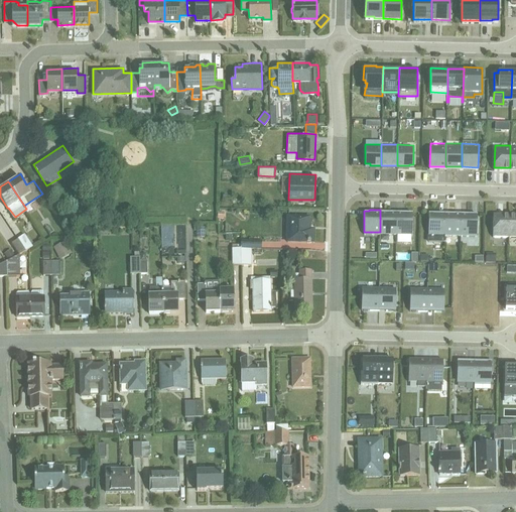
[(380,210),(380,232),(396,232),(396,210),(380,210)]
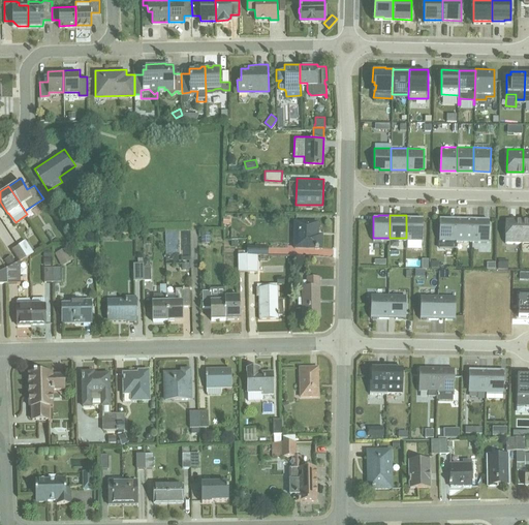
[(406,215),(406,238),(407,238),(407,245),(423,246),(423,217),(418,217),(418,215),(406,215)]
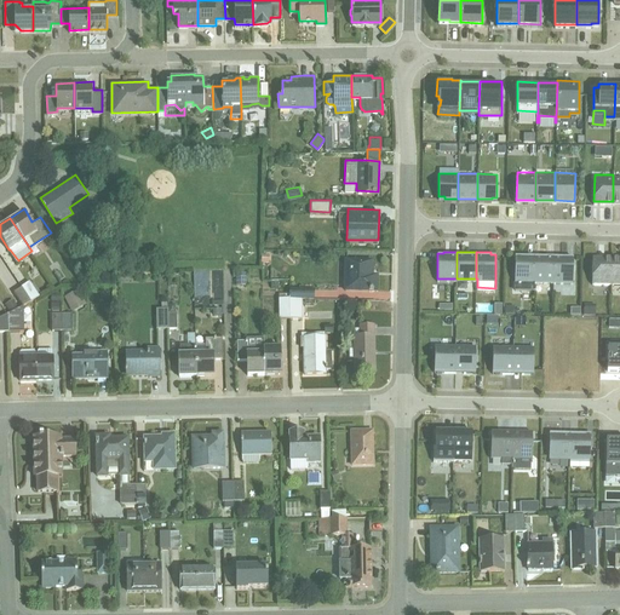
[(534,280),(534,253),(515,253),(515,280),(534,280)]
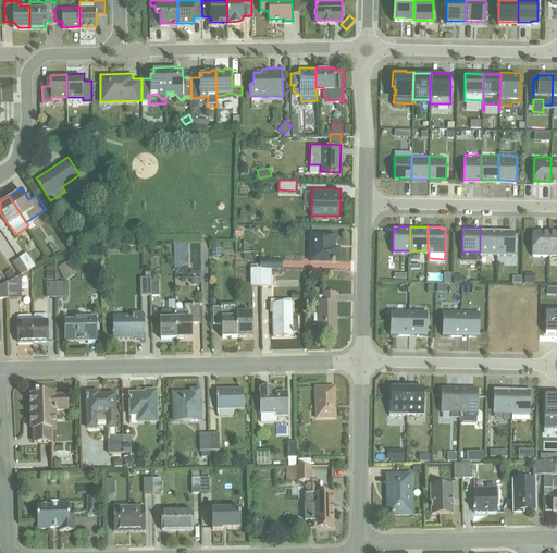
[(480,228),(480,252),(497,252),(497,228),(480,228)]
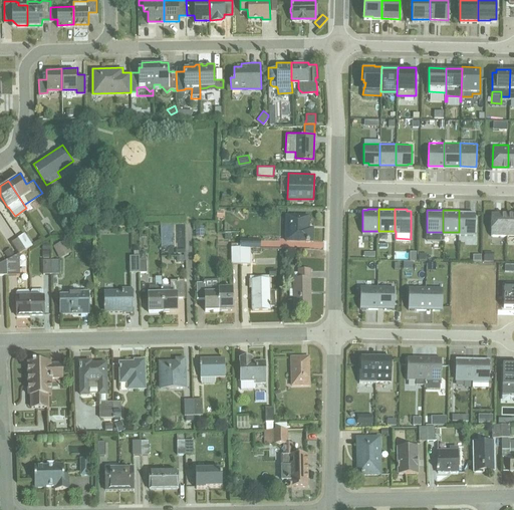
[(459,210),(459,232),(475,233),(475,211),(459,210)]
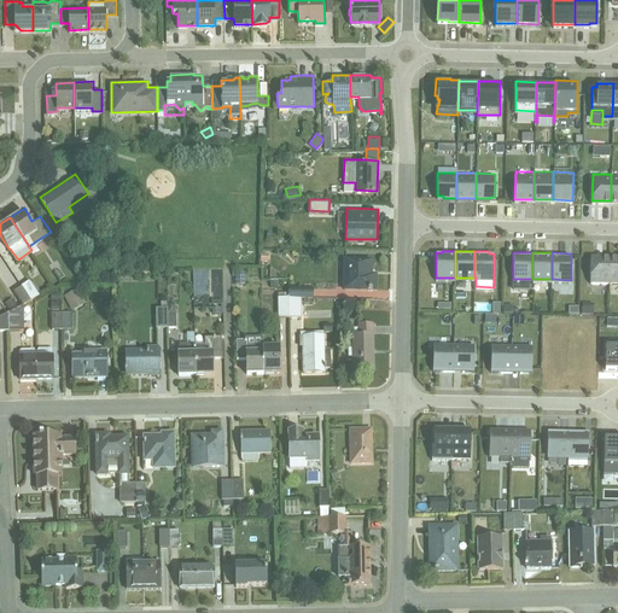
[(610,280),(610,254),(590,254),(590,279),(610,280)]
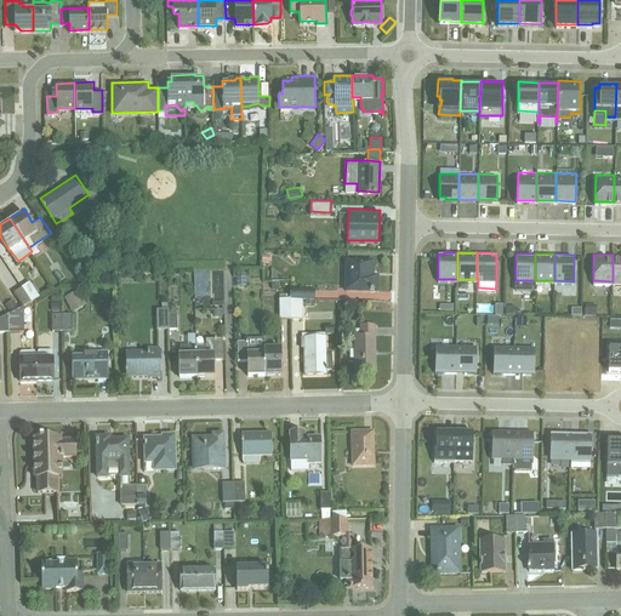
[(345,257),(345,290),(379,290),(380,272),(375,272),(375,257),(345,257)]
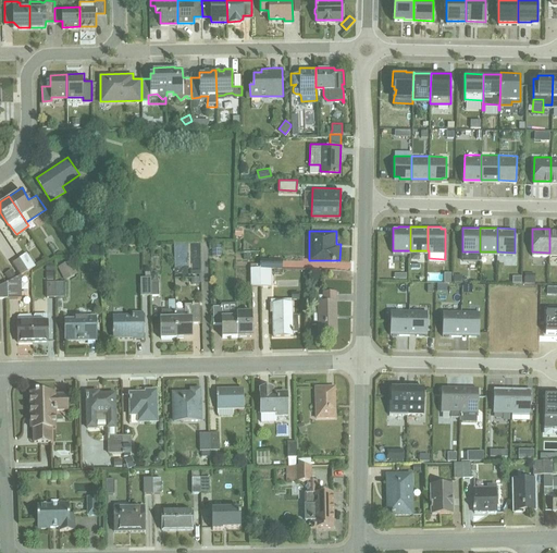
[(20,256),(28,269),(36,265),(35,262),(37,261),(29,250),(27,252),(20,256)]
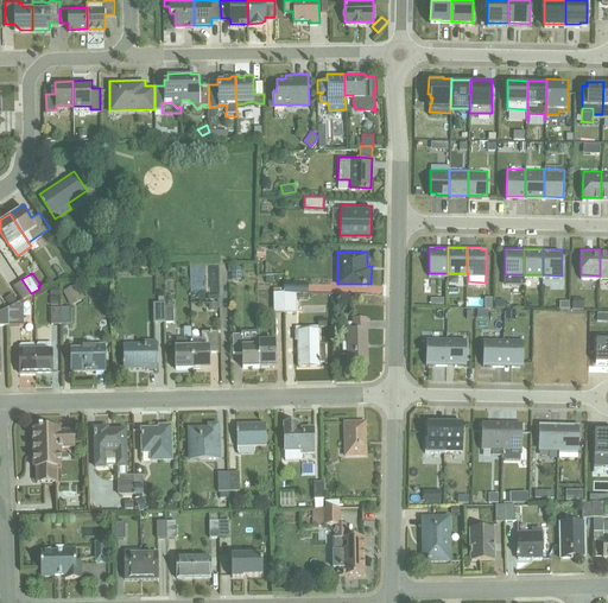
[(31,293),(21,279),(13,284),(21,296),(23,297),(31,293)]
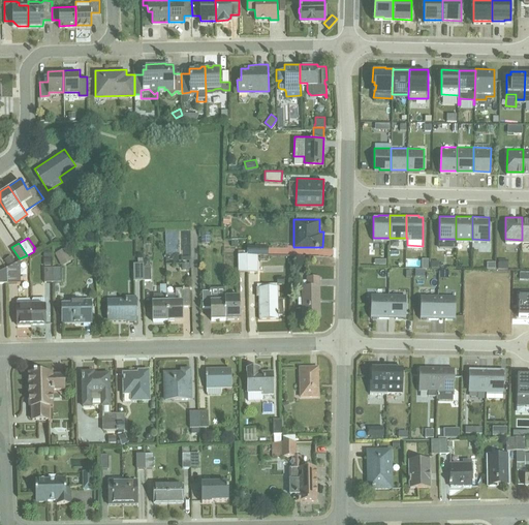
[(260,253),(267,253),(268,253),(269,244),(247,244),(247,252),(258,253),(260,253)]
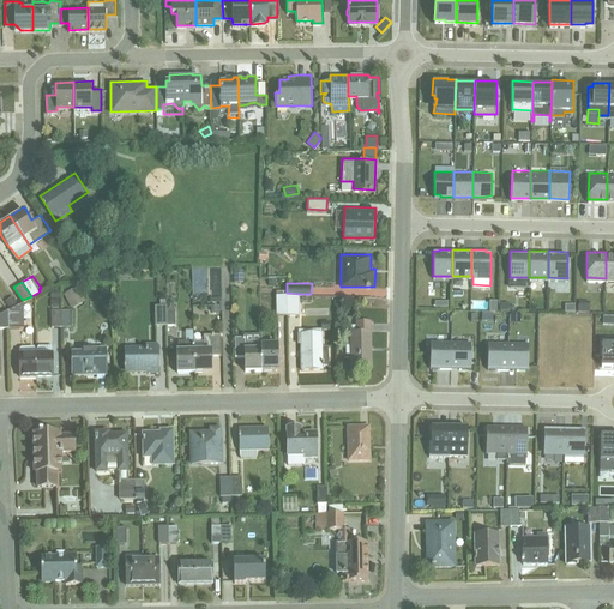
[(78,284),(64,293),(71,307),(85,299),(78,284)]
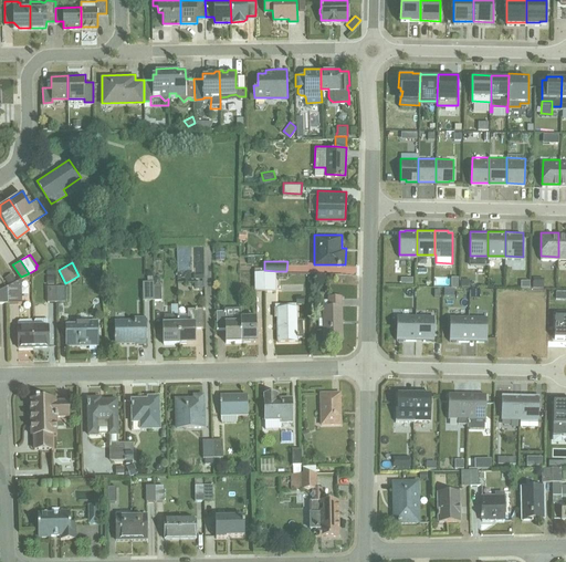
[(264,289),(264,270),(263,270),(263,264),(254,264),(254,288),(264,289)]
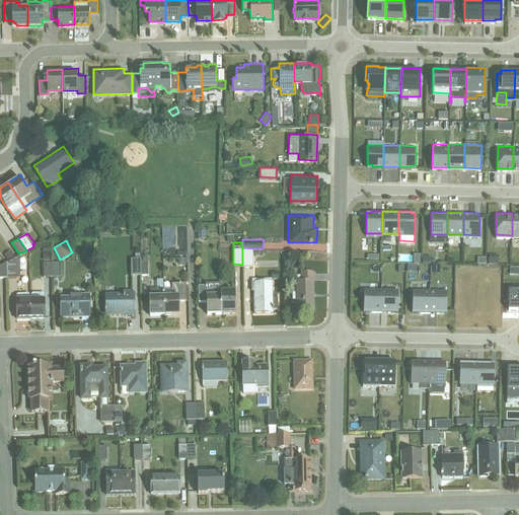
[(242,247),(242,265),(253,265),(253,248),(242,247)]
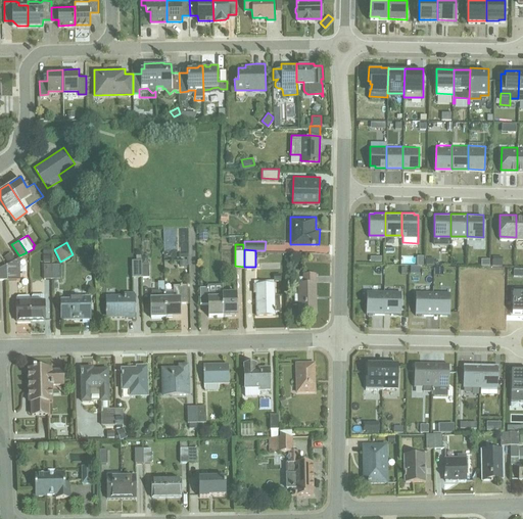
[(11,250),(4,254),(8,261),(15,256),(11,250)]
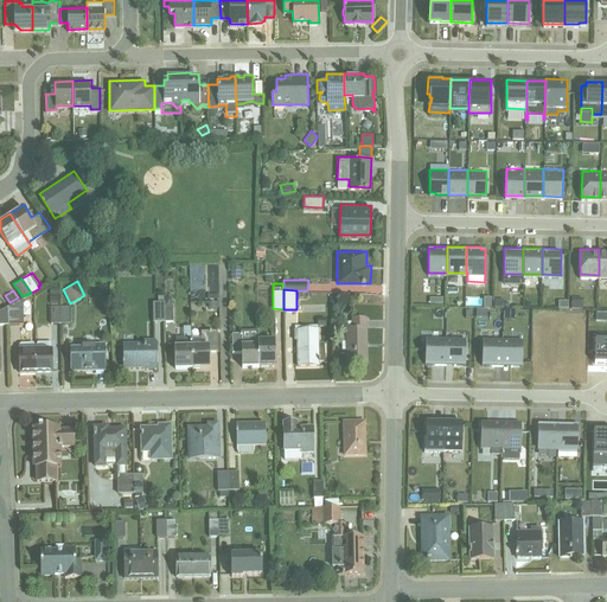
[(166,319),(165,299),(164,299),(164,293),(158,293),(158,300),(153,300),(153,319),(166,319)]
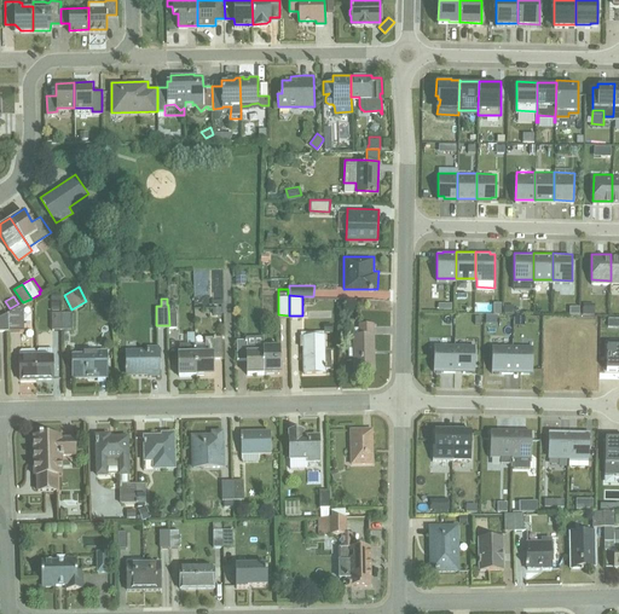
[(583,300),(583,311),(595,311),(595,301),(583,300)]
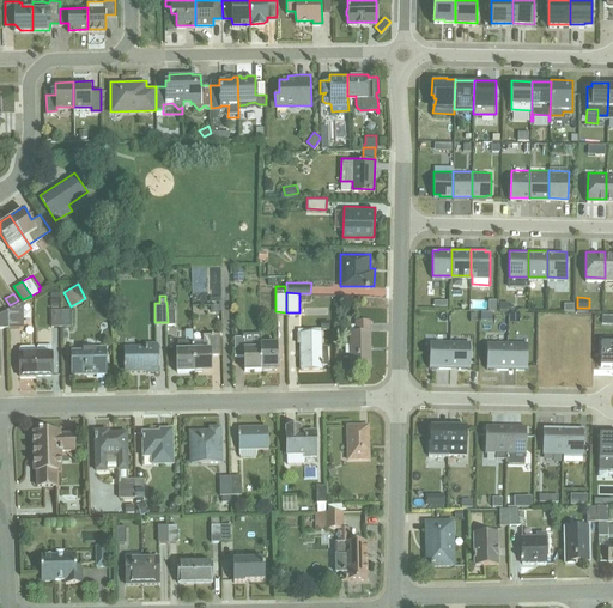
[(8,308),(8,326),(24,324),(23,299),(8,308)]
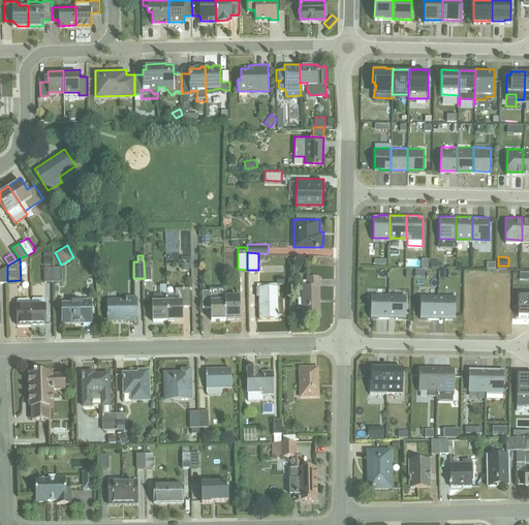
[(53,280),(53,266),(44,266),(44,280),(53,280)]
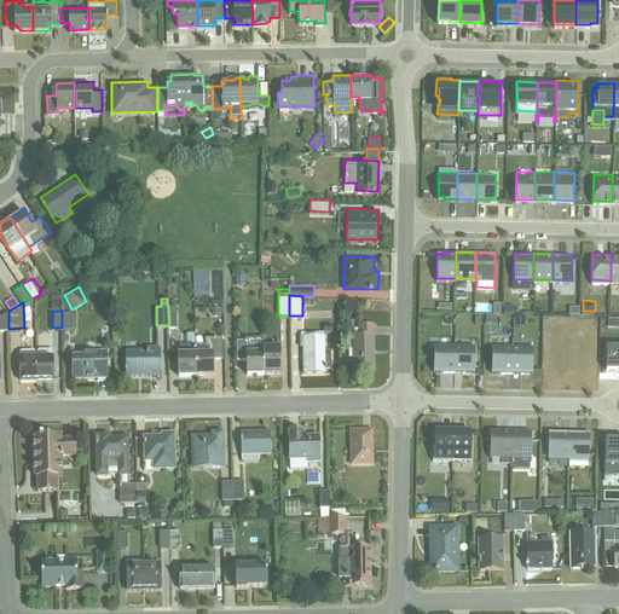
[(62,311),(62,328),(71,328),(71,311),(62,311)]
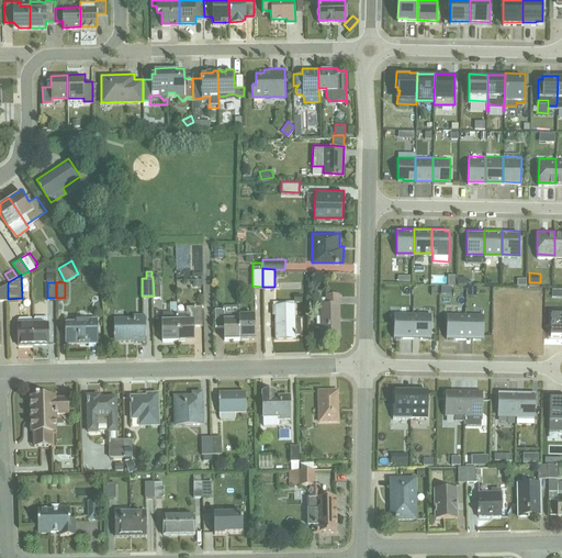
[(321,312),(321,322),(322,335),(340,335),(339,293),(326,293),(326,296),(326,302),(321,302),(321,312)]
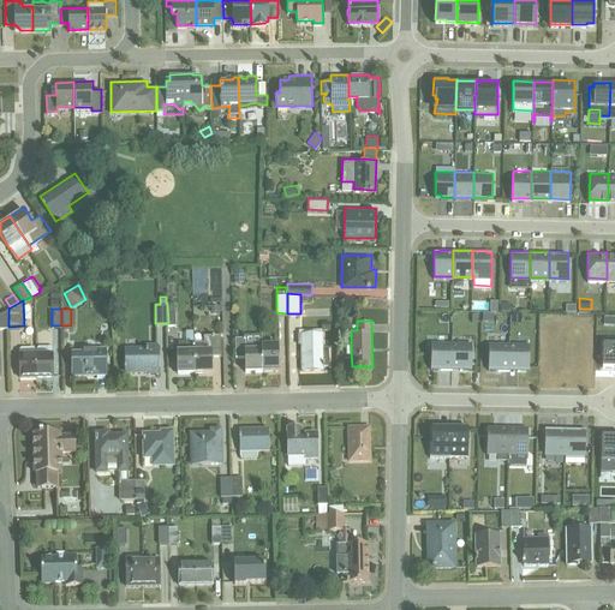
[(299,332),(298,332),(298,342),(302,342),(302,369),(324,368),(323,363),(330,363),(329,345),(323,345),(323,330),(322,330),(322,327),(299,327),(299,332)]
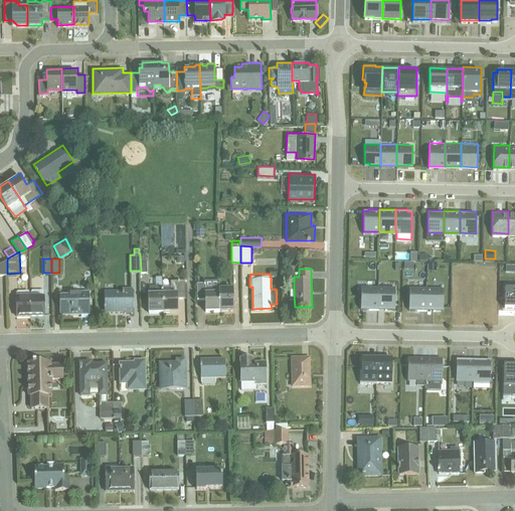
[(205,286),(218,286),(217,278),(205,279),(205,282),(205,286)]
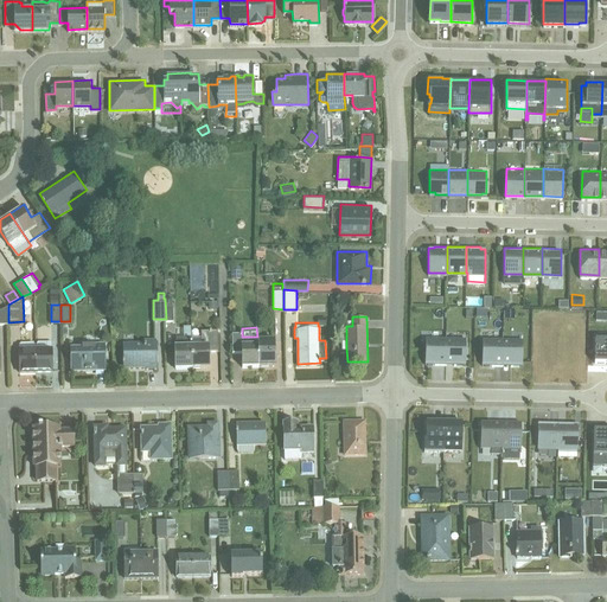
[(192,334),(192,365),(209,365),(209,348),(218,348),(217,328),(200,328),(200,334),(192,334)]
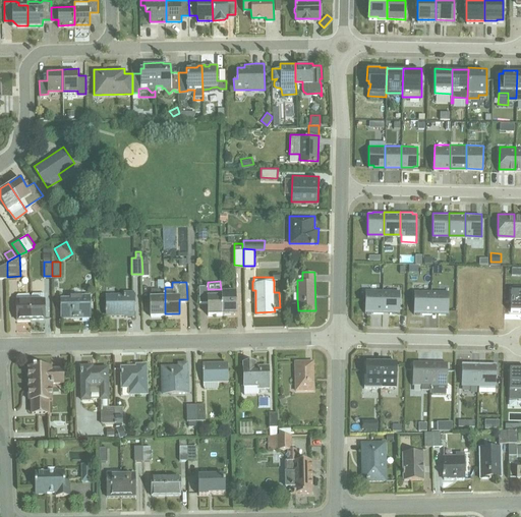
[(208,289),(208,285),(199,285),(199,301),(208,300),(208,312),(222,312),(221,289),(208,289)]
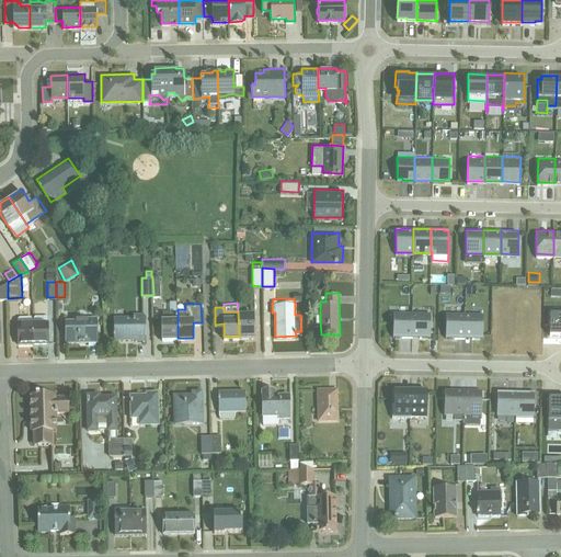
[(178,338),(178,309),(163,310),(163,318),(162,318),(162,339),(178,338)]
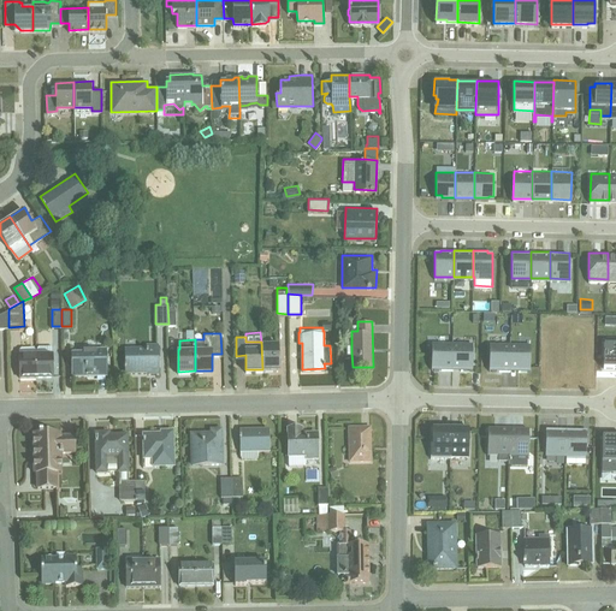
[(452,367),(452,340),(432,340),(432,353),(432,360),(434,360),(434,367),(452,367)]
